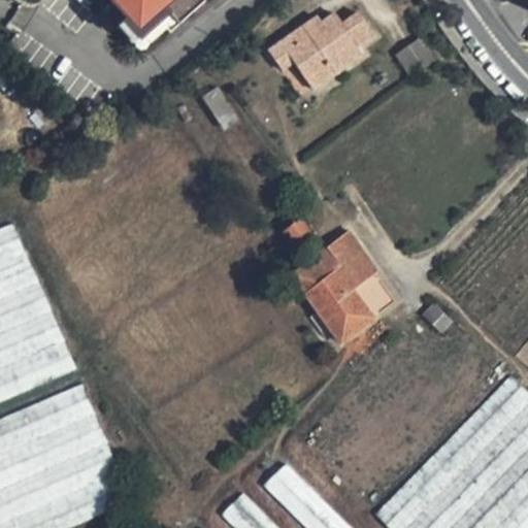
[(112,0),(152,41),(162,31),(168,25),(162,18),(175,4),(187,17),(202,0),(112,0)]
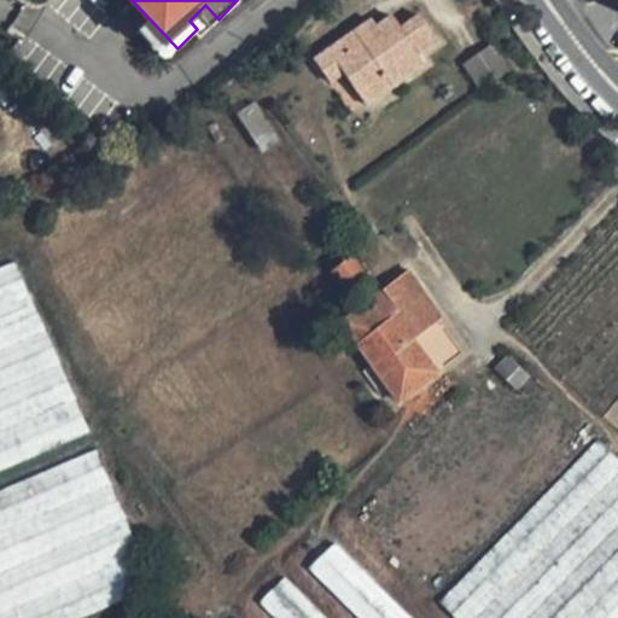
[(190,21),(197,29),(207,39),(222,23),(219,19),(205,5),(190,21)]
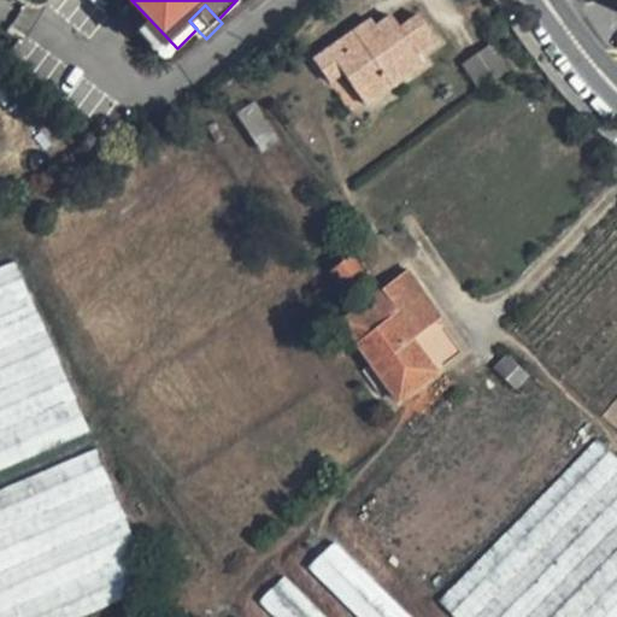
[(364,112),(425,69),(419,62),(425,57),(438,48),(416,18),(398,31),(383,41),(375,29),(370,22),(311,63),(328,88),(341,80),(364,112)]
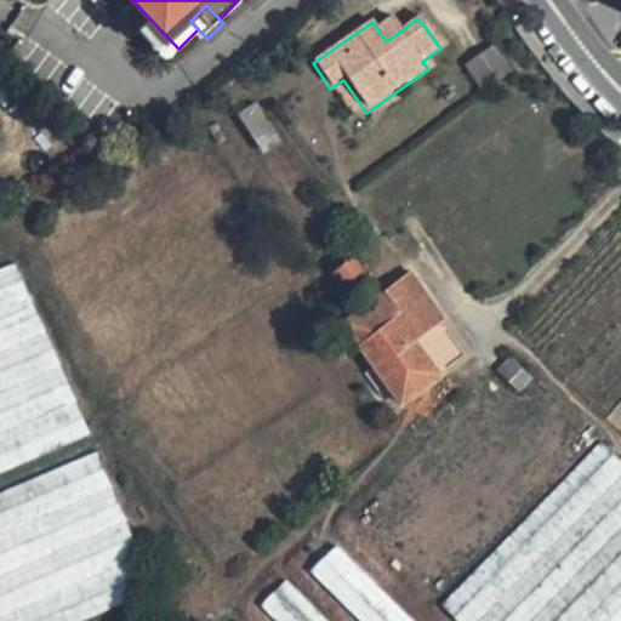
[(386,41),(400,32),(392,18),(387,22),(377,29),(386,41)]
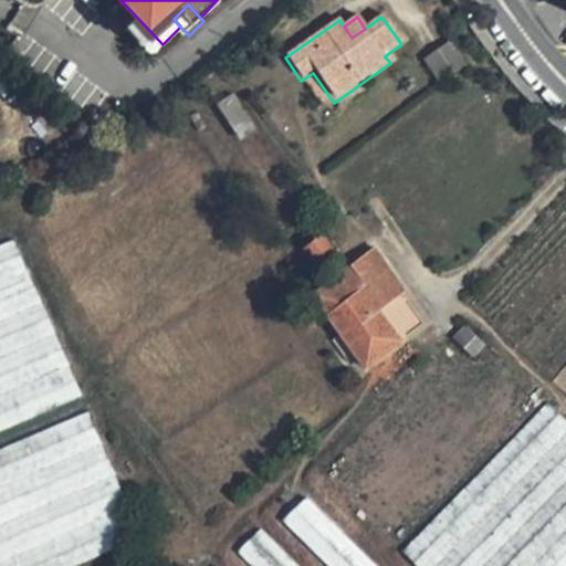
[(438,86),(464,66),(449,44),(438,52),(421,64),(438,86)]
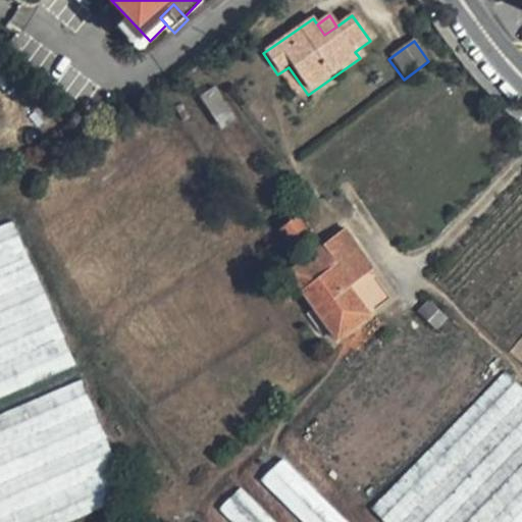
[(237,123),(214,91),(199,101),(207,112),(221,134),(237,123)]
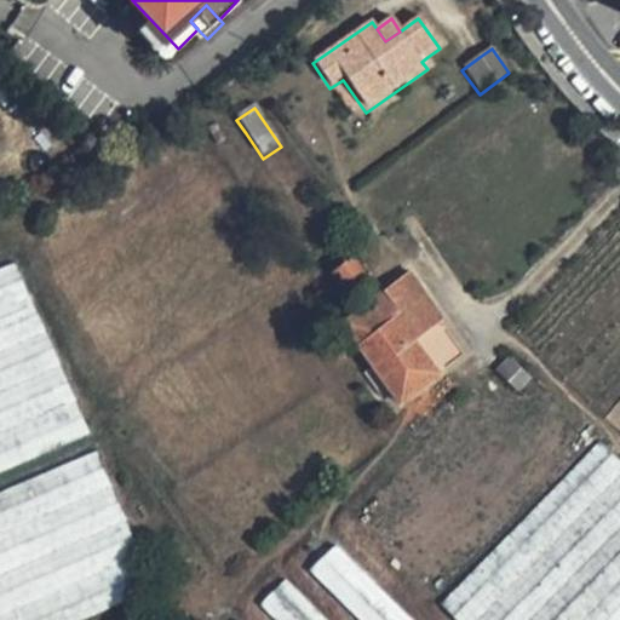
[(351,256),(329,274),(350,299),(373,281),(351,256)]
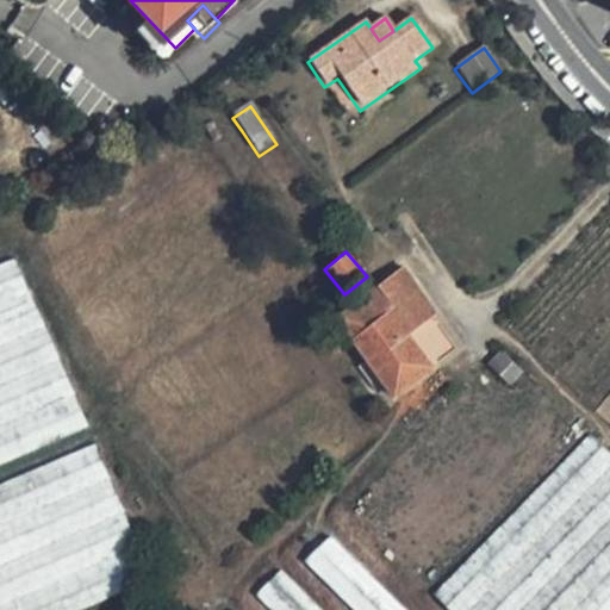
[(0,462),(87,425),(13,260),(0,265),(0,462)]
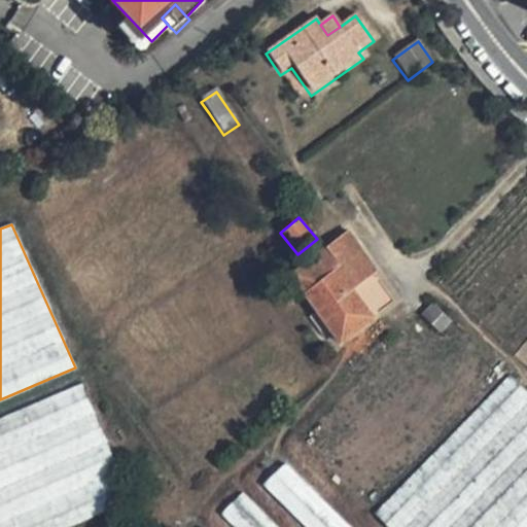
[(370,319),(346,288),(372,269),(345,232),(290,273),(341,342),(370,319)]
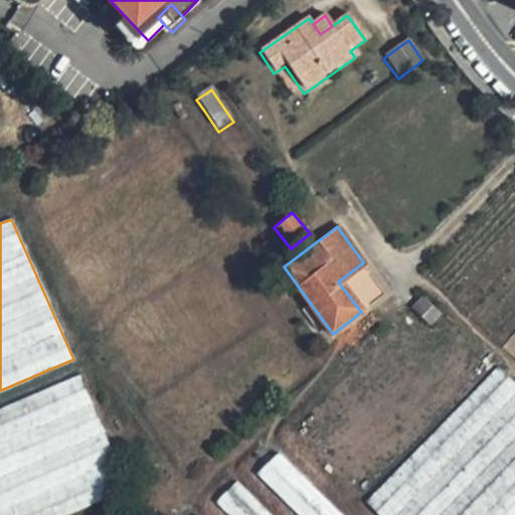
[(377,514),(514,514),(514,379),(500,365),(365,502),(377,514)]
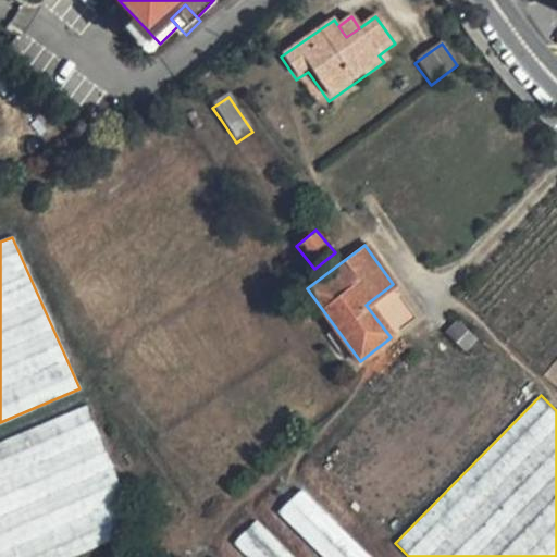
[(0,556),(64,556),(138,528),(86,405),(0,441),(0,556)]
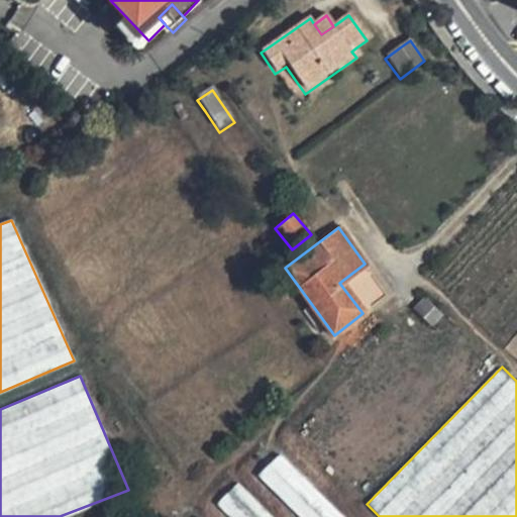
[(257,476),(294,510),(302,501),(315,513),(326,502),(277,455),(257,476)]
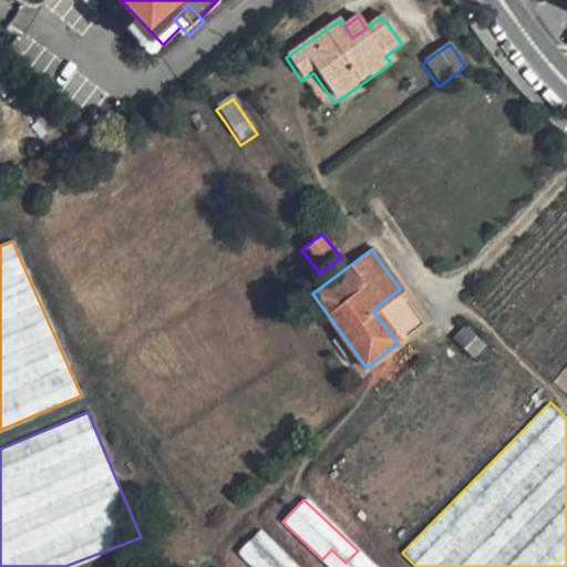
[(237,552),(253,566),(295,566),(257,531),(237,552)]
